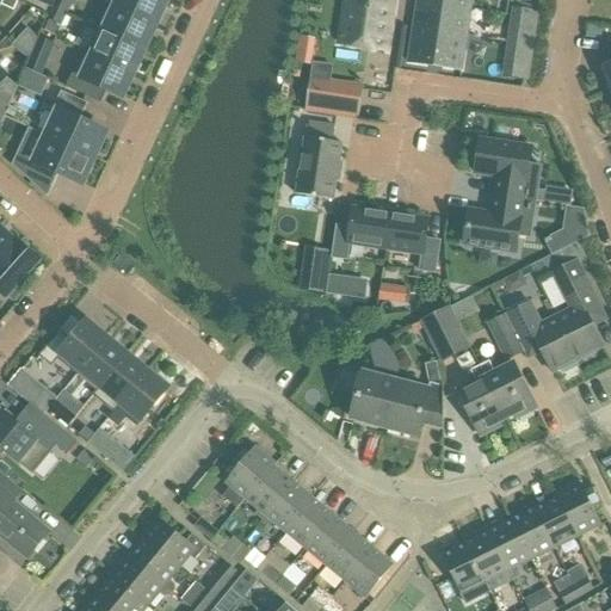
[(14,0),(2,0),(1,6),(14,11),(18,1),(14,0)]
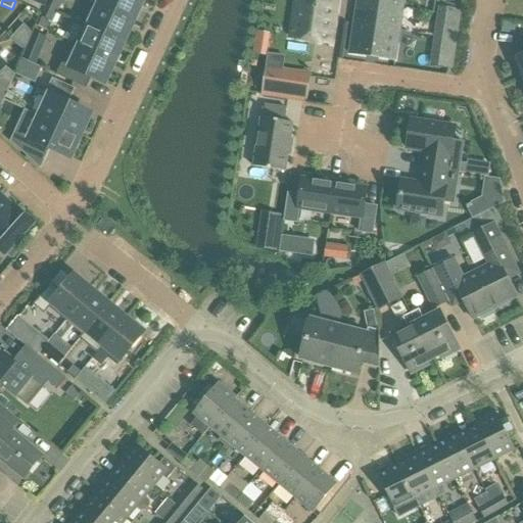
[(58,12),(63,1),(60,0),(54,0),(51,8),(58,12)]
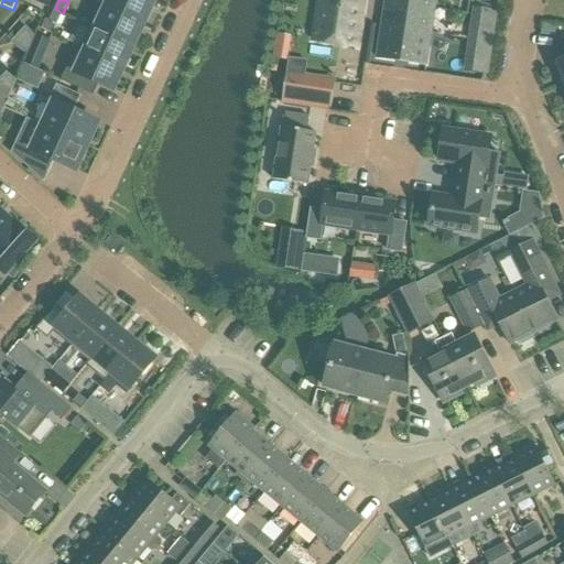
[(143,24),(153,2),(148,0),(98,0),(97,2),(106,7),(143,24)]
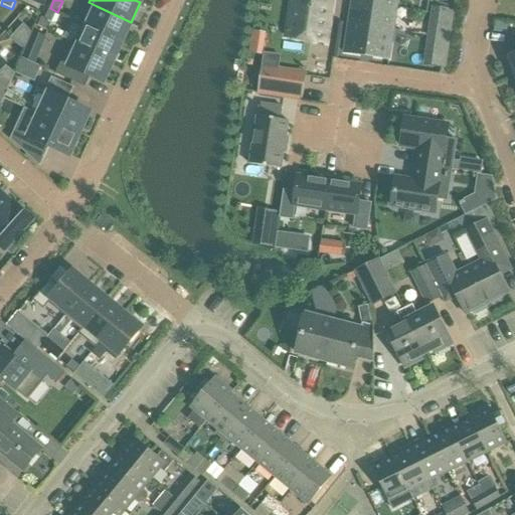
[(332,0),(291,0),(286,38),(326,44),(332,0)]
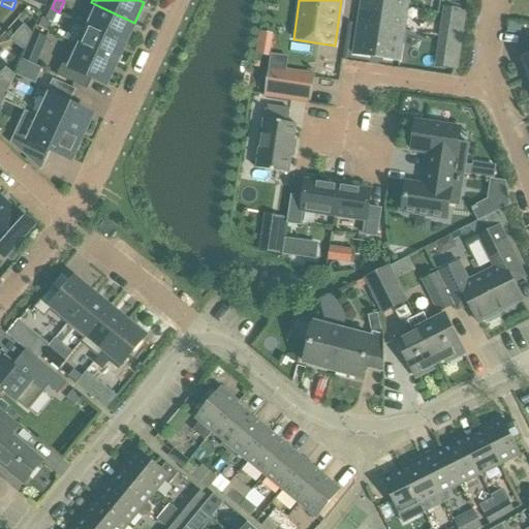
[(362,0),(353,55),(399,62),(407,0),(362,0)]
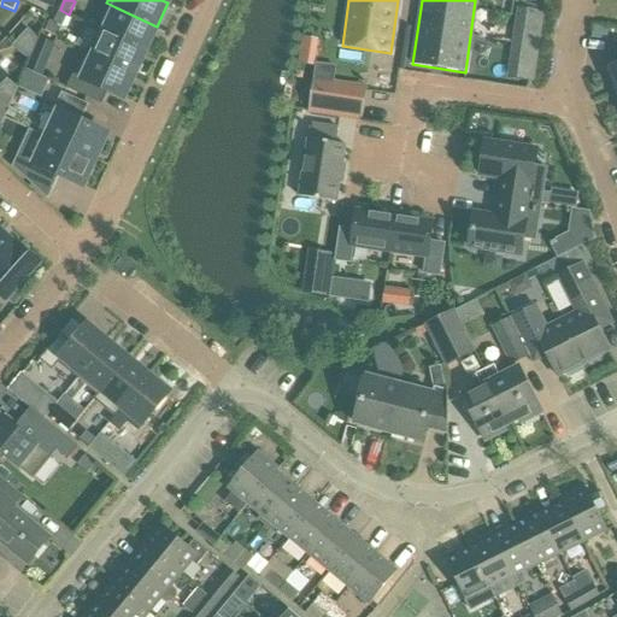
[(157,27),(116,7),(106,30),(105,31),(106,31),(146,51),(157,27)]
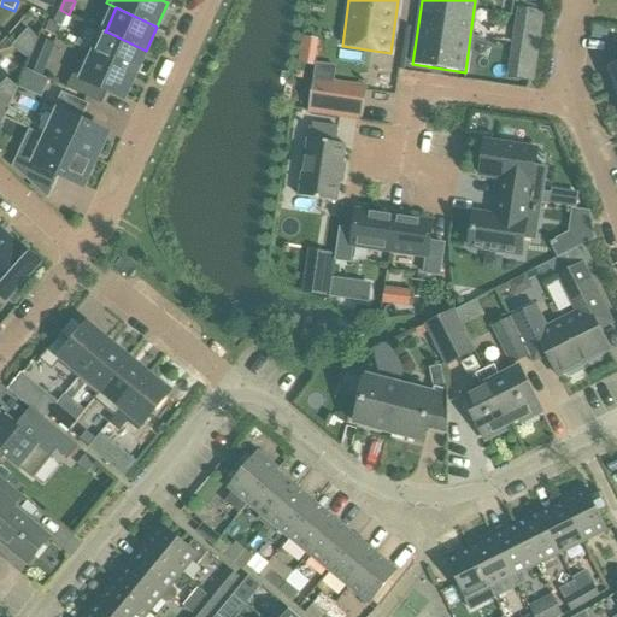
[(63,28),(69,15),(60,10),(53,23),(63,28)]
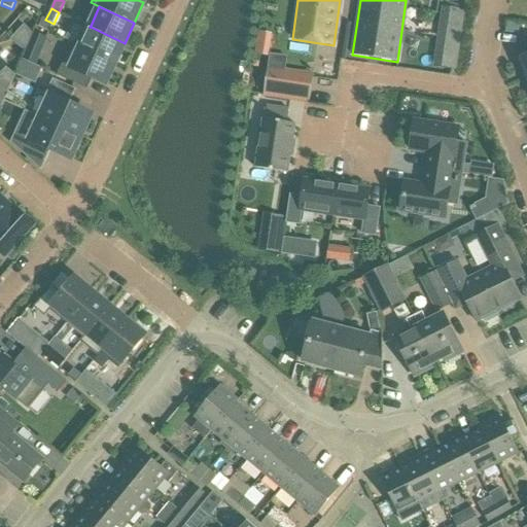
[(443,23),(440,37),(460,40),(462,26),(443,23)]
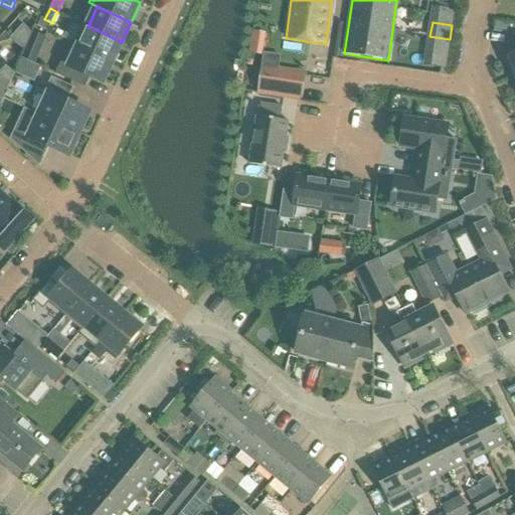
[(88,26),(89,25),(83,23),(74,43),(113,61),(122,42),(89,26),(88,26)]
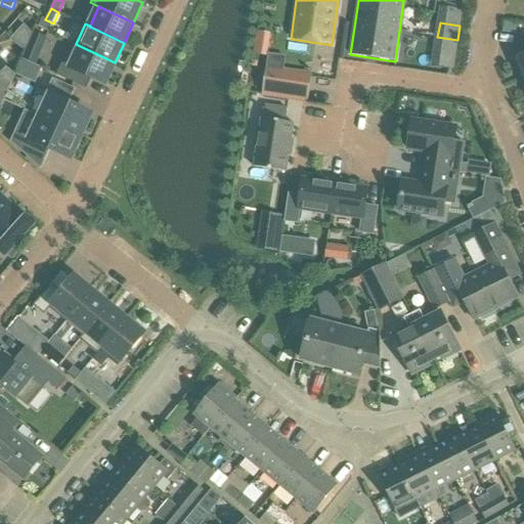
[(515,35),(516,27),(504,25),(501,33),(515,35)]
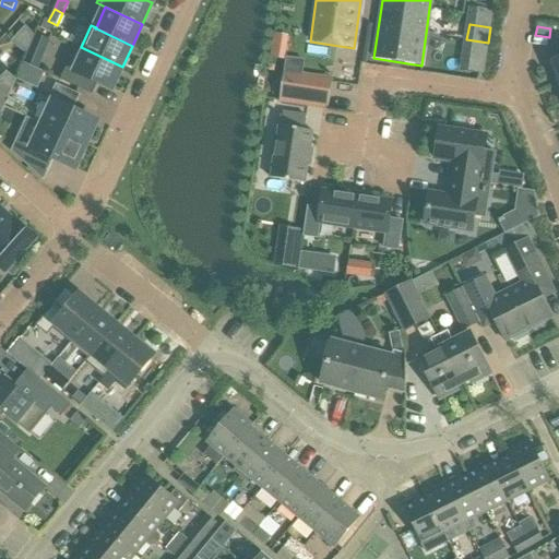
[(66,68),(60,80),(92,95),(97,82),(111,90),(122,67),(81,47),(76,45),(66,68)]
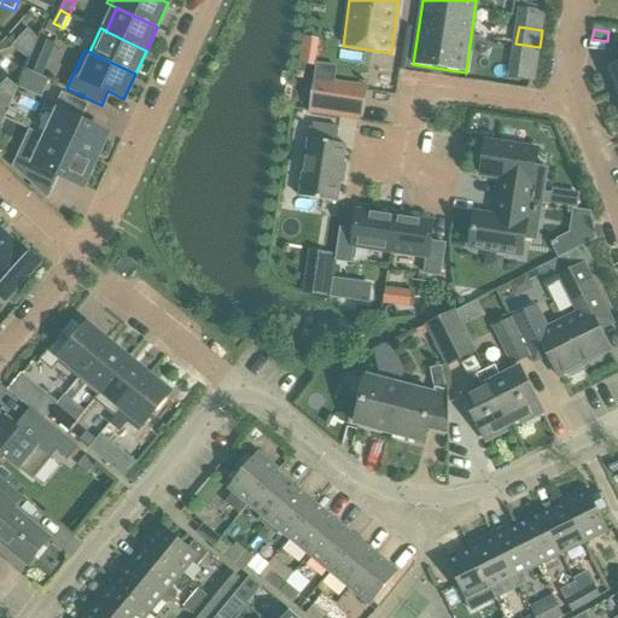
[(513,60),(511,77),(534,81),(537,64),(513,60)]
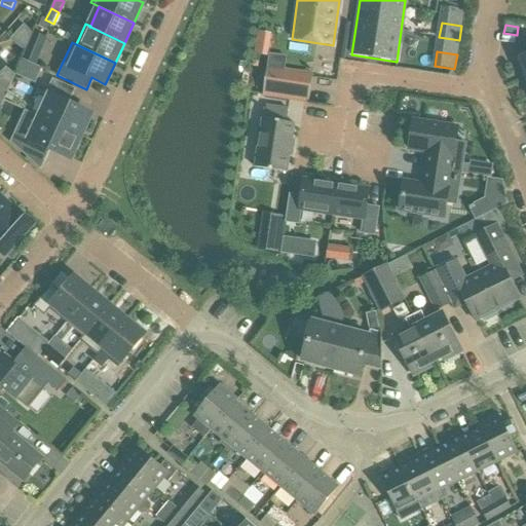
[(14,77),(5,68),(6,67),(0,61),(0,103),(2,105),(14,77)]
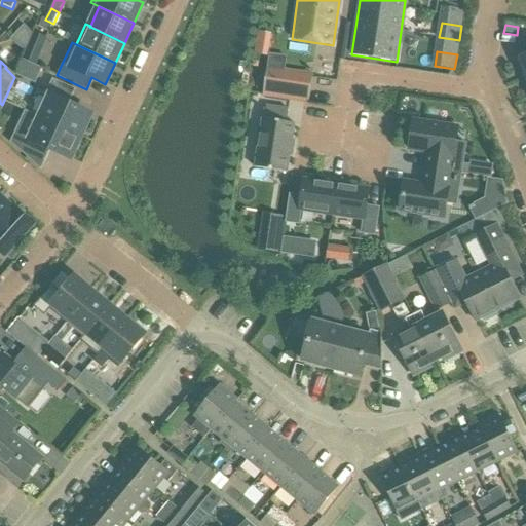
[(307,103),(310,78),(283,74),(280,83),(266,81),(264,96),(307,103)]
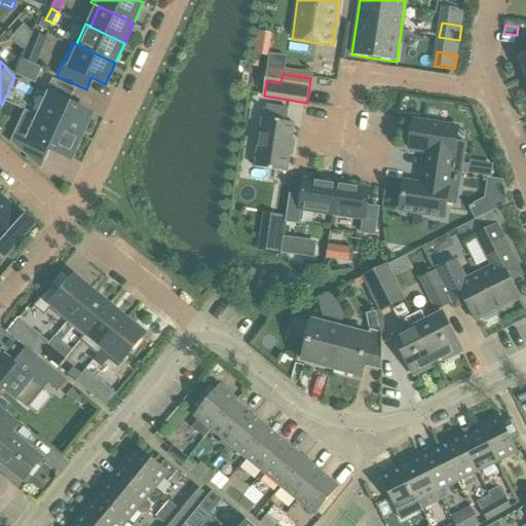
[(50,96),(40,118),(81,137),(91,114),(68,104),(74,88),(52,78),(46,94),(50,96)]
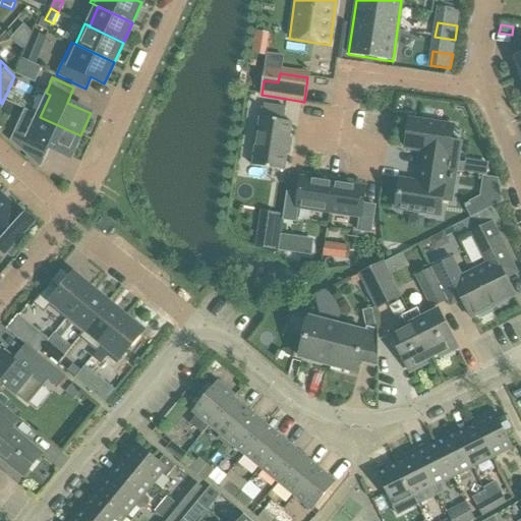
[(259,118),(252,166),(285,171),(287,155),(289,156),(292,139),(289,138),(292,123),(284,121),(286,108),(264,105),(262,118),(259,118)]
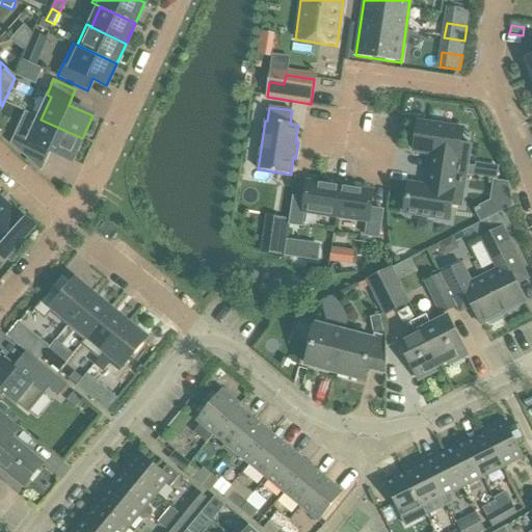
[(18,134),(12,145),(42,173),(51,151),(72,161),(82,138),(41,120),(27,113),(18,134)]
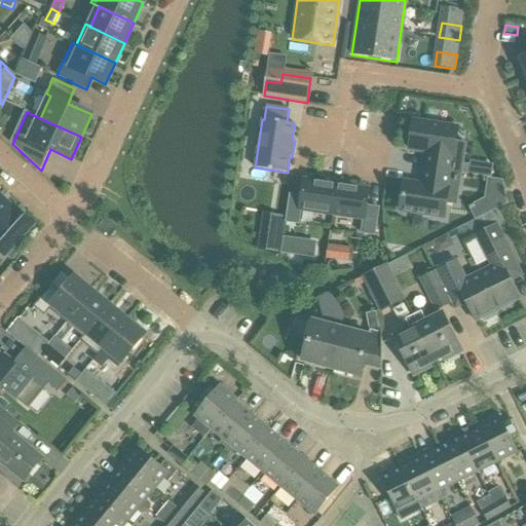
[(460,179),(466,144),(456,143),(458,128),(413,121),(409,150),(428,153),(425,173),(460,179)]
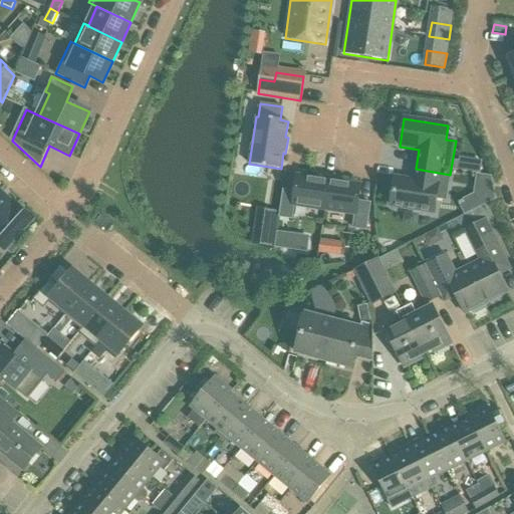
[(446,201),(450,175),(416,169),(415,181),(395,178),(391,206),(434,213),(436,199),(446,201)]
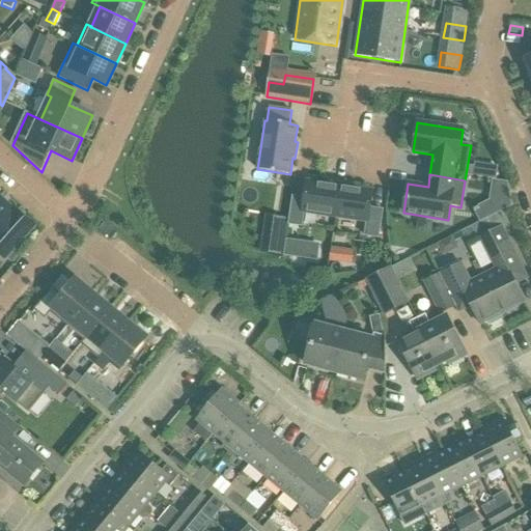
[(490,201),(473,208),(480,222),(487,219),(500,212),(505,210),(512,206),(507,183),(493,180),(490,201)]
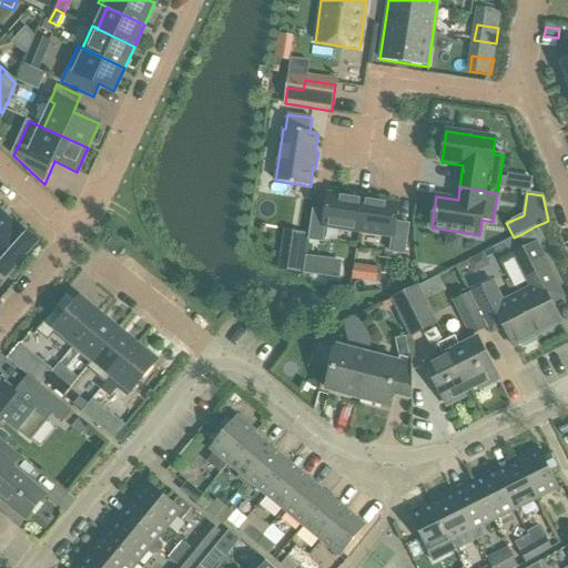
[(358,231),(363,201),(328,195),(325,213),(313,211),(308,240),(323,242),(325,226),(358,231)]
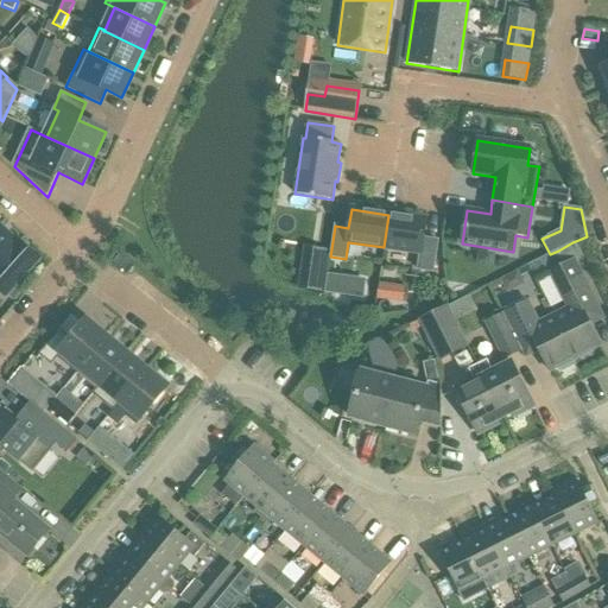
[(424,239),(426,220),(388,215),(384,247),(420,253),(418,270),(434,272),(438,241),(424,239)]
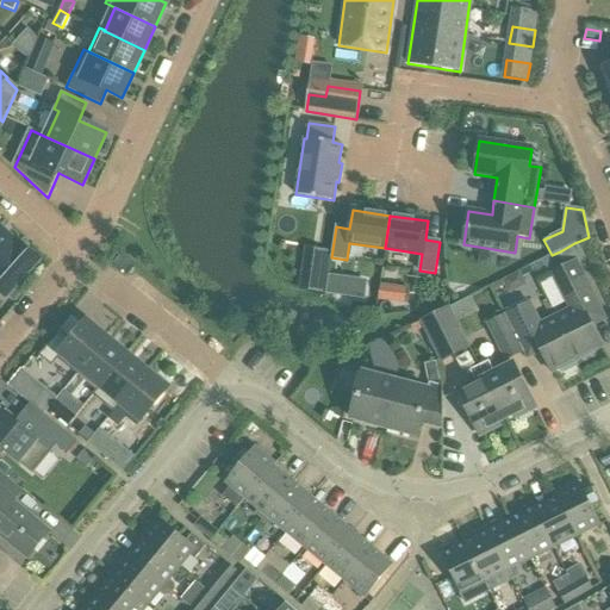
[(0,265),(19,246),(18,244),(0,228),(0,265)]
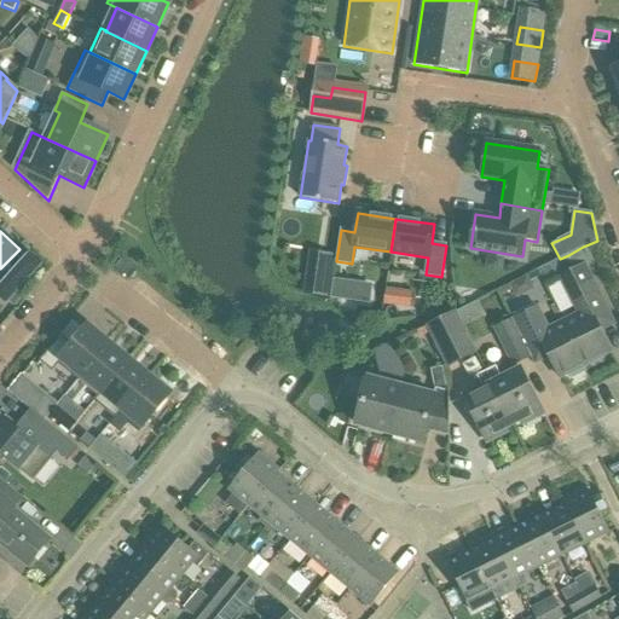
[(27,279),(40,265),(19,247),(18,248),(19,249),(0,268),(0,295),(7,301),(18,289),(19,290),(28,281),(27,279)]
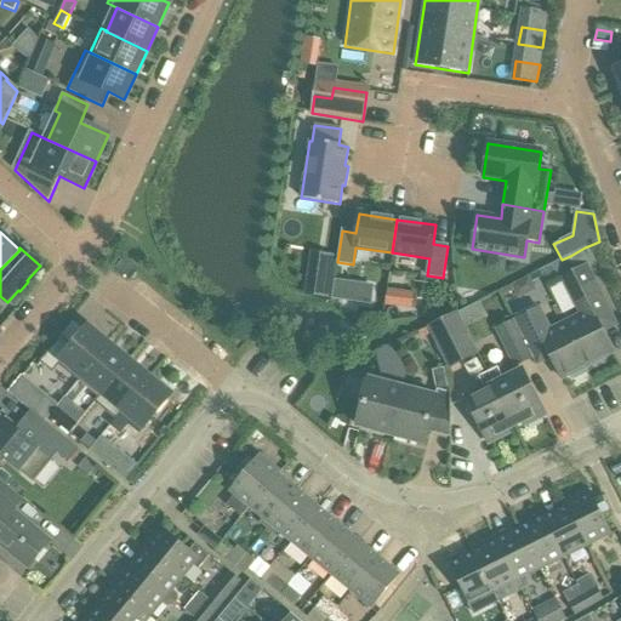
[(576,267),(562,274),(564,279),(570,294),(581,314),(565,323),(587,366),(590,370),(607,363),(605,357),(614,353),(599,325),(615,318),(596,280),(590,267),(593,265),(586,249),(585,248),(570,256),(576,267)]
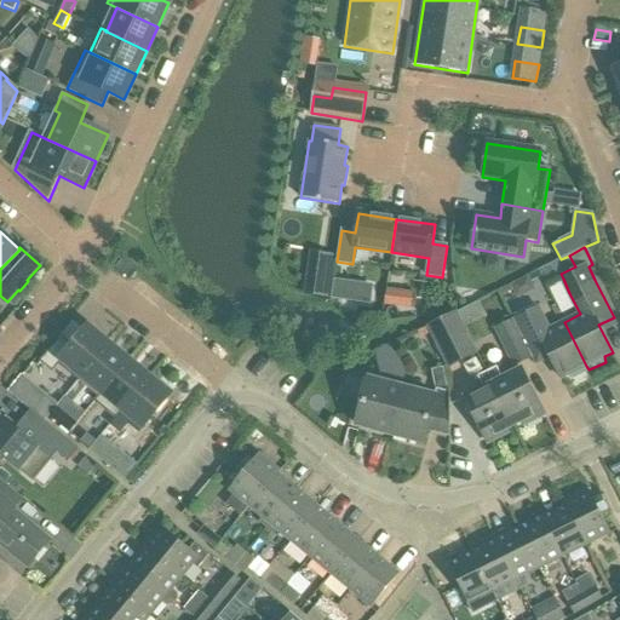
[(337,254),(311,251),(306,290),(306,294),(331,298),(332,293),(333,280),(337,254)]
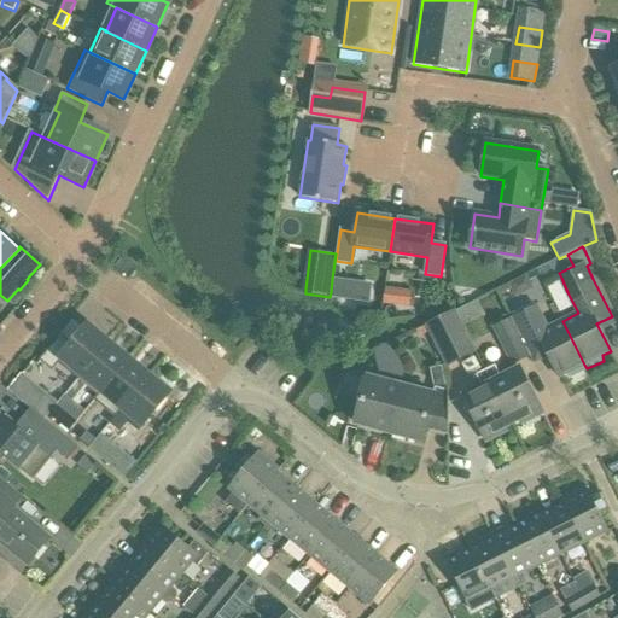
[(330,297),(330,298),(347,301),(347,297),(349,281),(332,279),(331,292),(330,297)]
